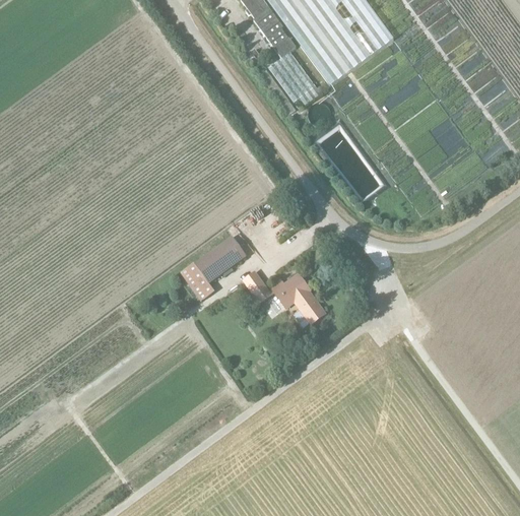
[(241,0),(254,17),(253,18),(280,57),(296,46),(288,37),(287,37),(281,27),(282,25),(264,0),(241,0)]
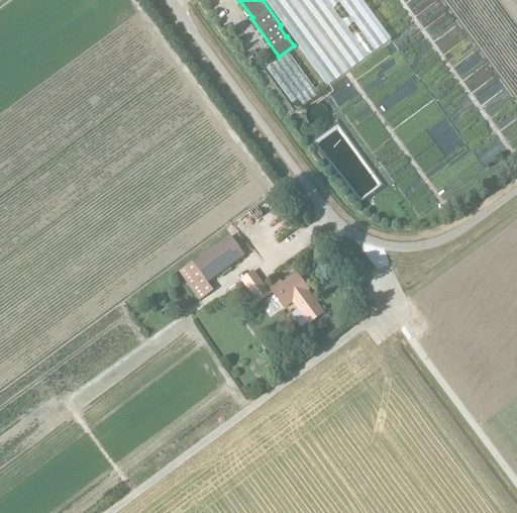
[(391,37),(364,0),(265,0),(327,84),(391,37)]
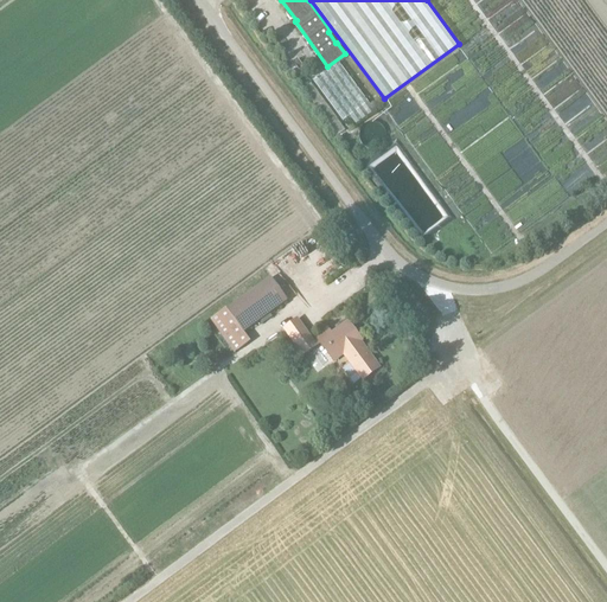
[(375,109),(338,59),(313,77),(343,117),(350,113),(357,122),(375,109)]
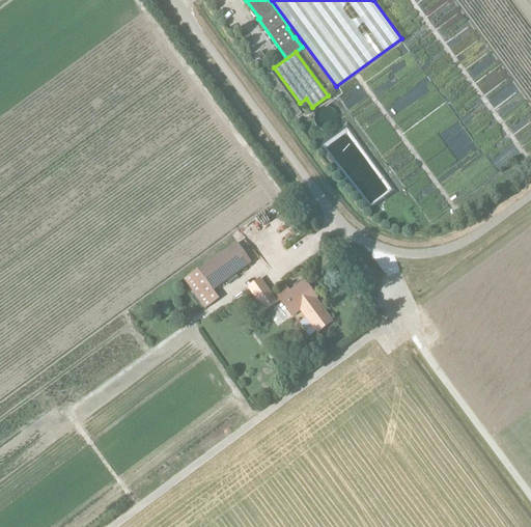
[(235,241),(197,268),(213,288),(250,261),(235,241)]
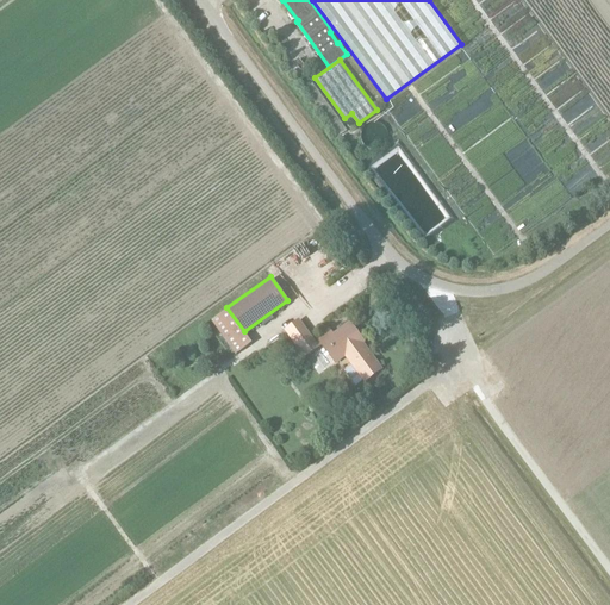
[(244,331),(226,307),(211,318),(235,351),(250,341),(244,331)]
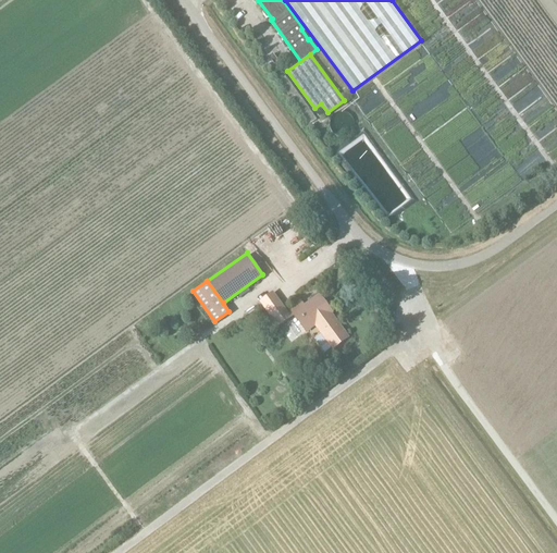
[(277,324),(295,311),(294,309),(291,311),(274,289),(259,299),(277,324)]
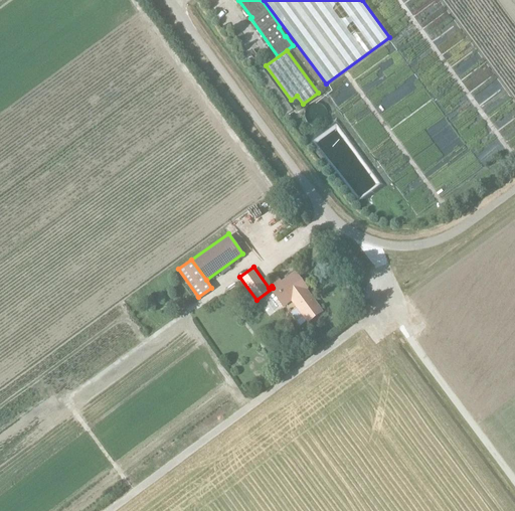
[(273,288),(283,302),(291,296),(307,318),(320,308),(304,287),(305,286),(294,271),(281,281),(276,276),(268,282),(272,286),(273,288)]
